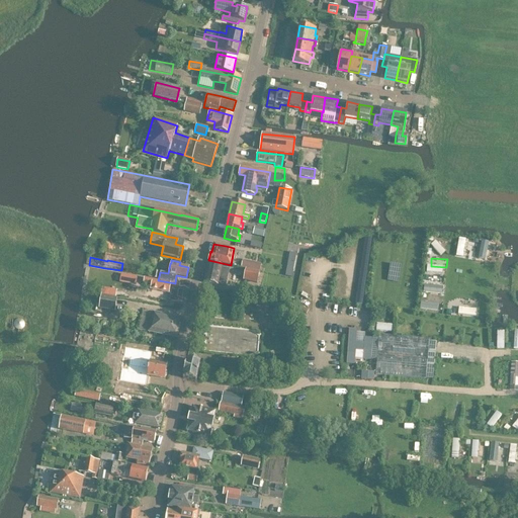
[(268,266),(242,260),(241,267),(246,268),(259,271),(267,273),(268,266)]
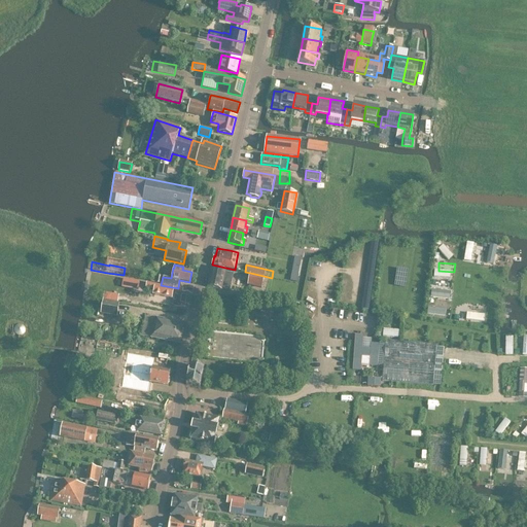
[(211,267),(207,287),(221,290),(221,288),(230,290),(232,279),(224,277),(225,270),(211,267)]
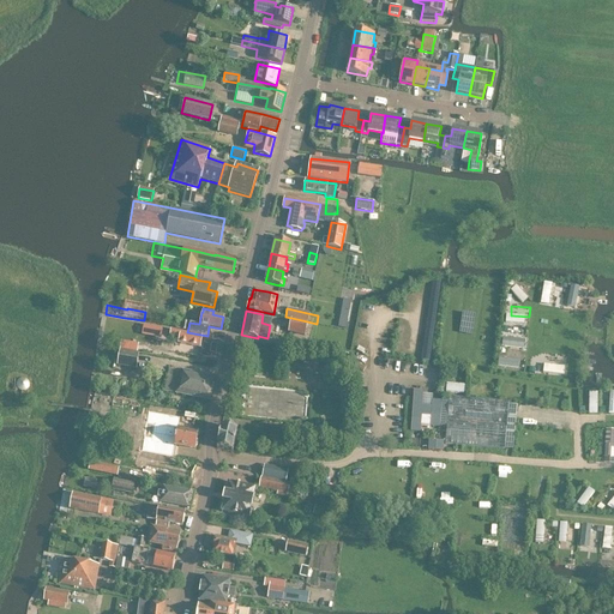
[(338,327),(345,330),(348,315),(341,313),(338,327)]
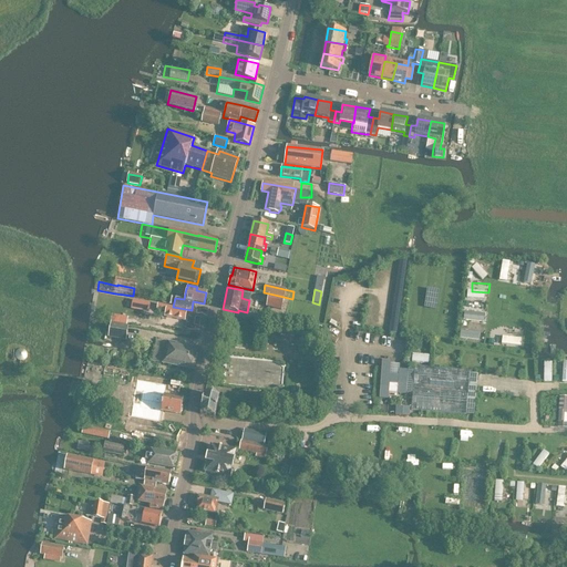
[(266,306),(281,309),(284,297),(269,294),(266,306)]
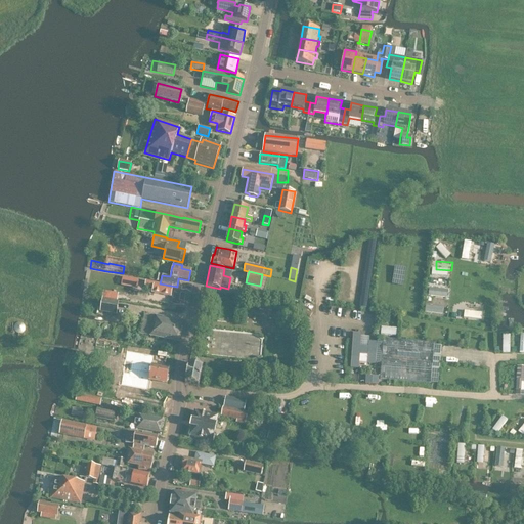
[(433,281),(433,289),(450,290),(451,282),(433,281)]
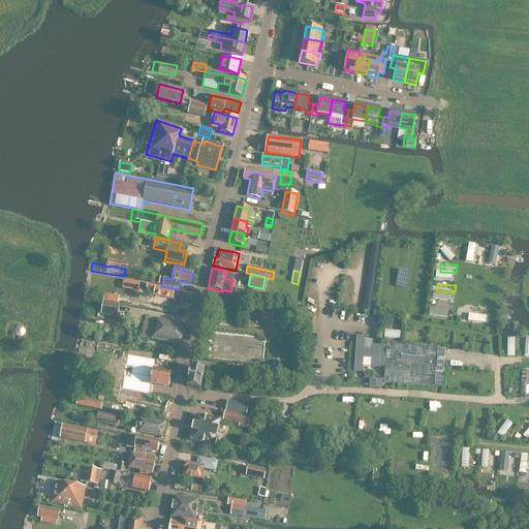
[(161,286),(160,294),(173,298),(174,289),(161,286)]
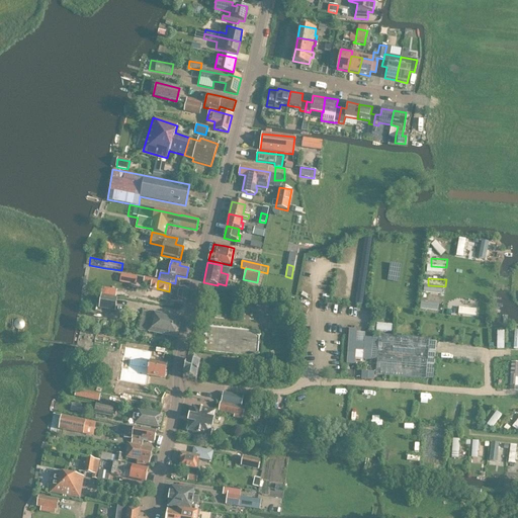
[(186,305),(189,289),(174,286),(171,301),(186,305)]
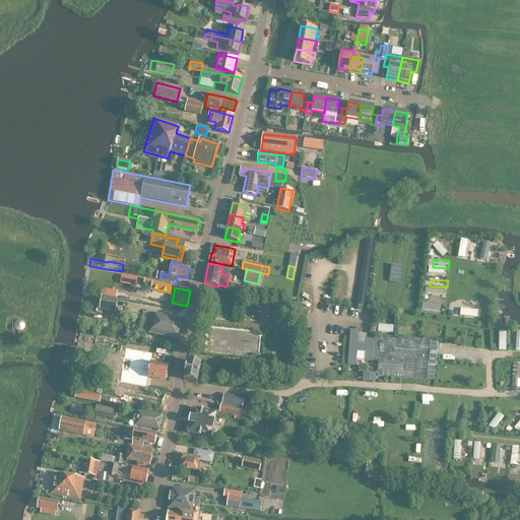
[(427,297),(426,305),(441,306),(442,298),(427,297)]
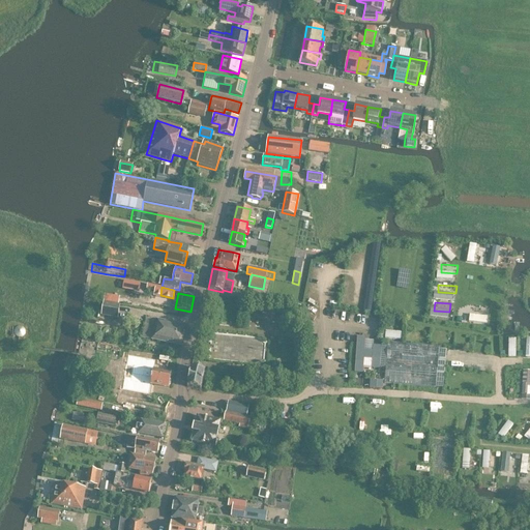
[(101,316),(118,318),(120,306),(104,303),(101,316)]
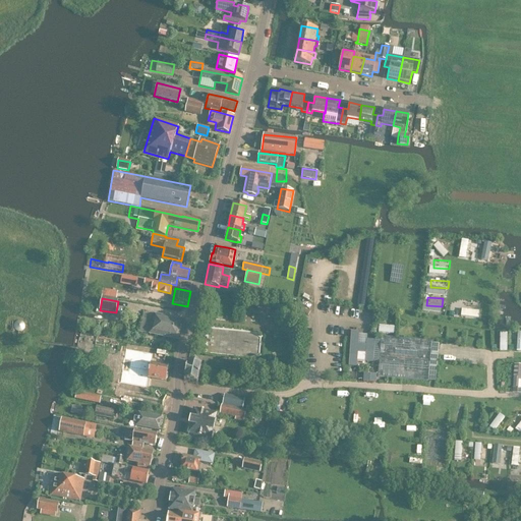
[(486,312),(486,300),(474,299),(474,312),(486,312)]
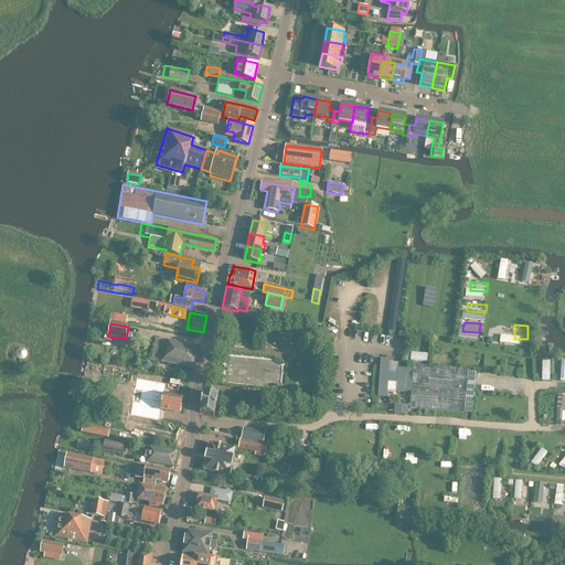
[(196,358),(199,347),(167,340),(156,339),(153,349),(196,358)]
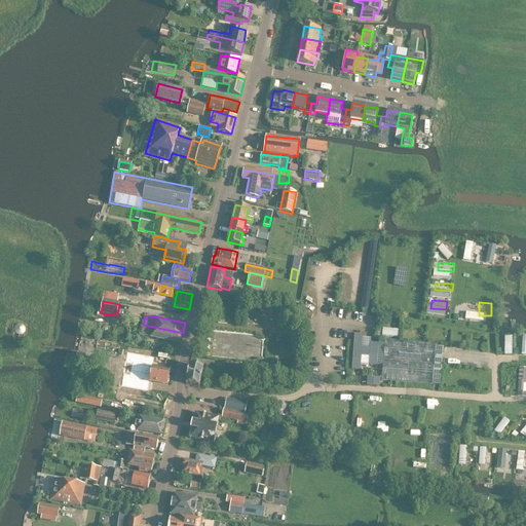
[(17,322),(22,329),(30,325),(25,316),(17,322)]
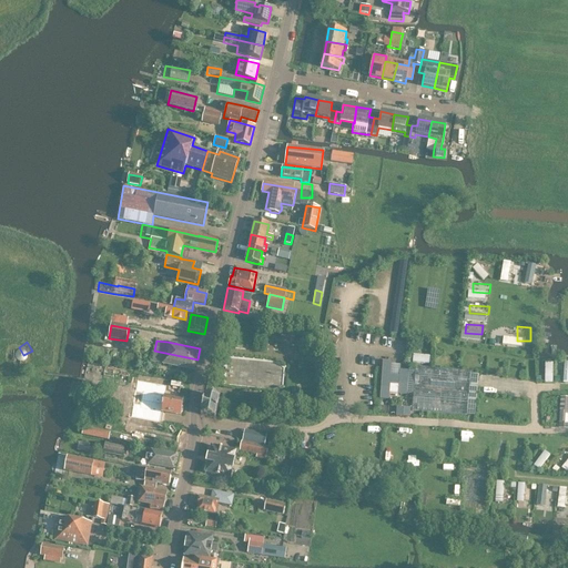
[(417,347),(417,357),(435,357),(435,347),(417,347)]
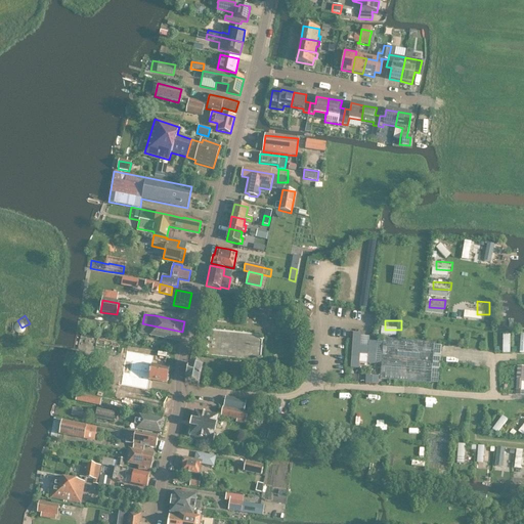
[(180,342),(182,332),(142,323),(140,334),(180,342)]
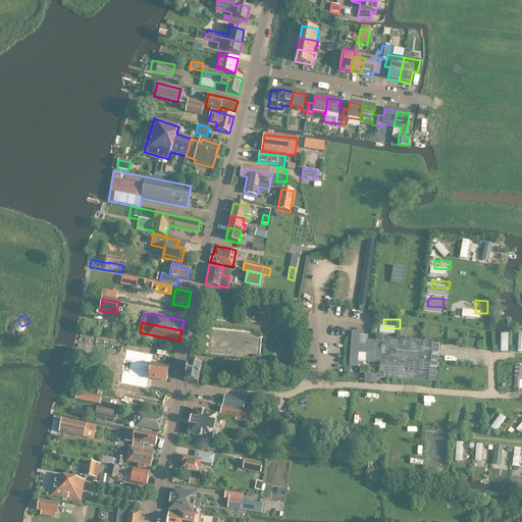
[(207,327),(206,327),(206,328),(207,328),(207,335),(204,335),(204,337),(206,337),(206,345),(203,344),(203,346),(205,346),(205,353),(203,353),(203,354),(249,359),(260,356),(260,349),(261,349),(261,347),(260,347),(261,337),(263,337),(263,336),(261,336),(252,331),(251,331),(209,327),(209,325),(208,325),(207,327)]
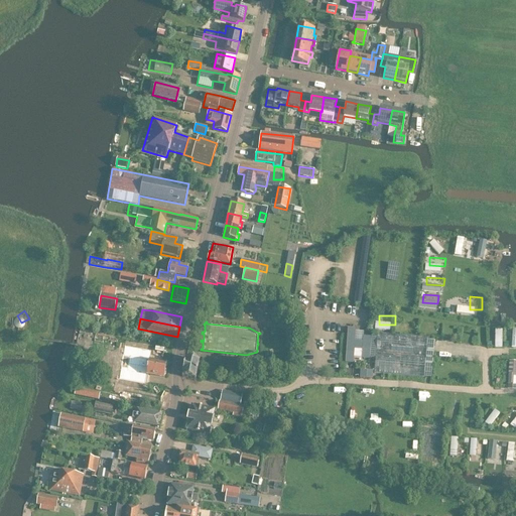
[(371,337),(363,336),(363,333),(358,332),(357,341),(347,340),(345,361),(353,361),(354,348),(362,349),(362,357),(369,357),(371,337)]
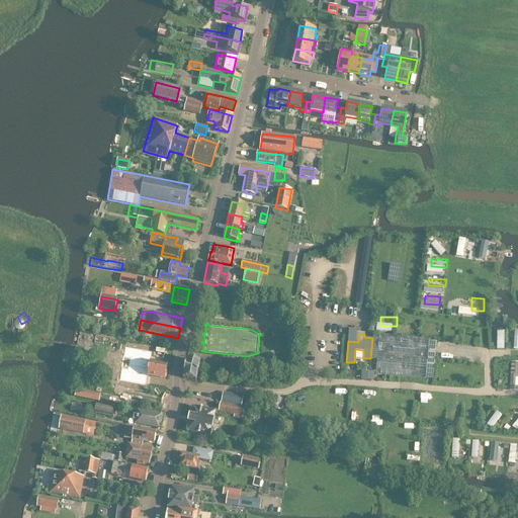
[(425,378),(426,366),(434,366),(435,359),(427,358),(429,338),(378,334),(374,374),(425,378)]
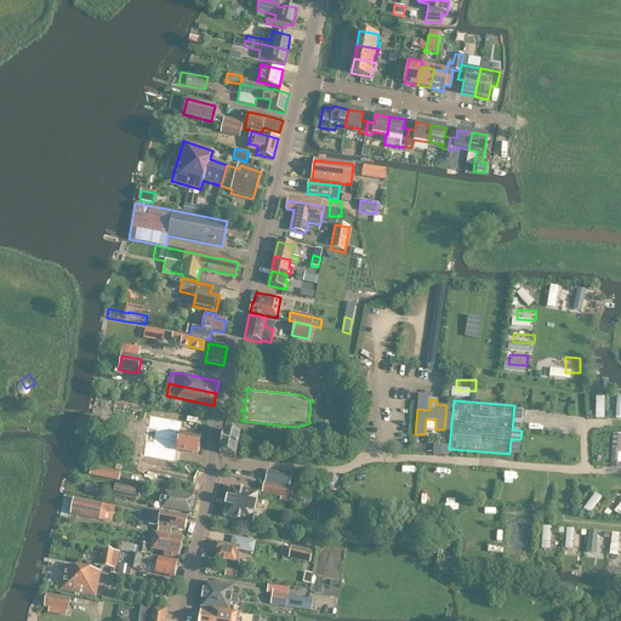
[(197,451),(199,450),(200,446),(198,445),(199,437),(183,433),(184,428),(180,427),(181,421),(149,416),(142,456),(174,461),(176,450),(197,454),(197,451)]
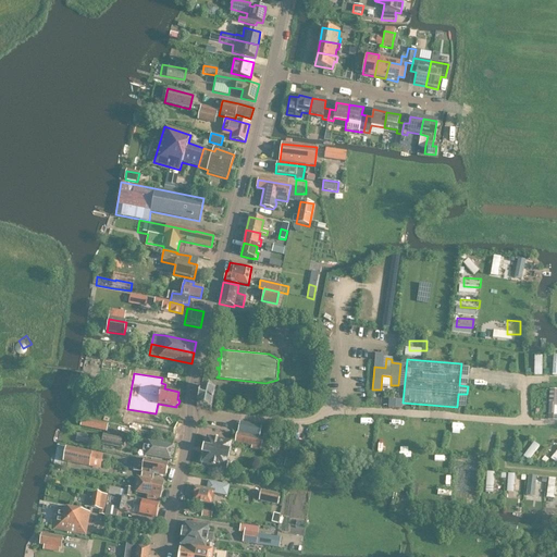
[(210,409),(210,407),(214,388),(200,385),(196,406),(210,409)]
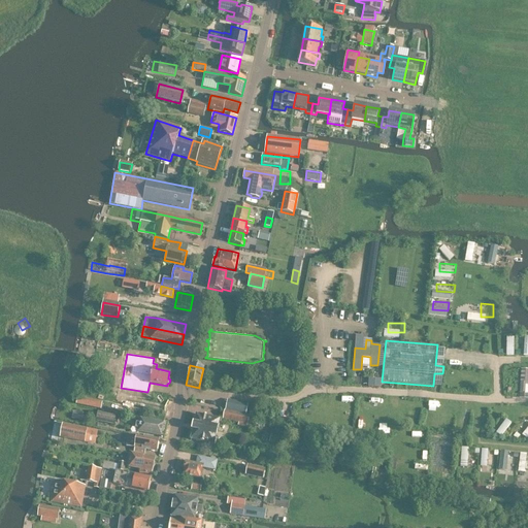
[(527,394),(527,369),(521,369),(520,377),(518,394),(527,394)]
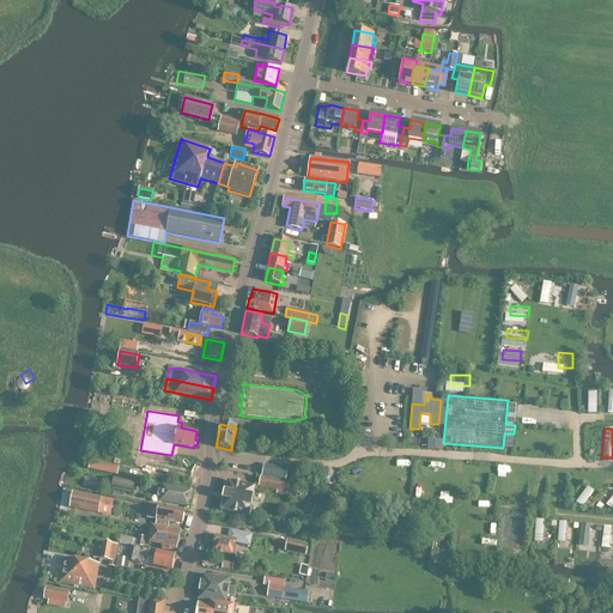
[(545,431),(544,443),(556,444),(557,432),(545,431)]
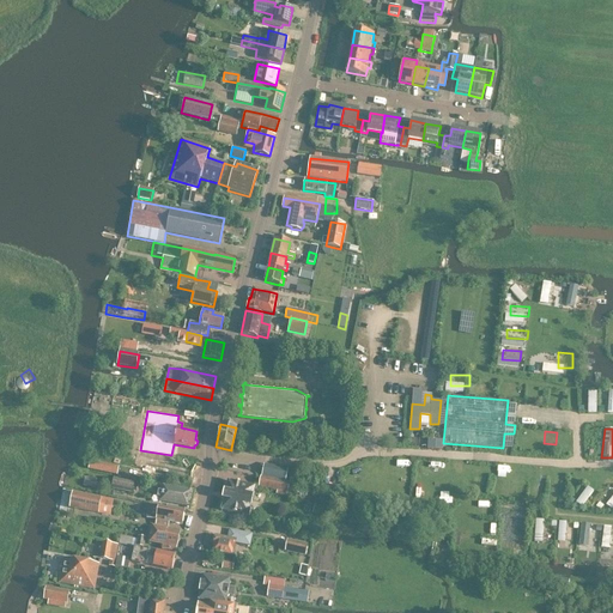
[(98,463),(97,471),(116,474),(117,467),(98,463)]
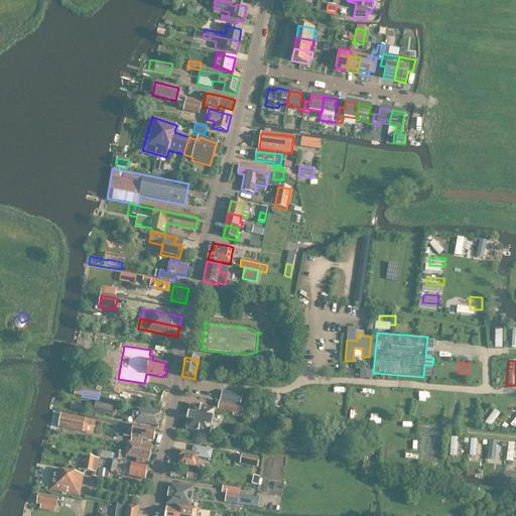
[(242,395),(223,391),(221,401),(240,405),(242,395)]
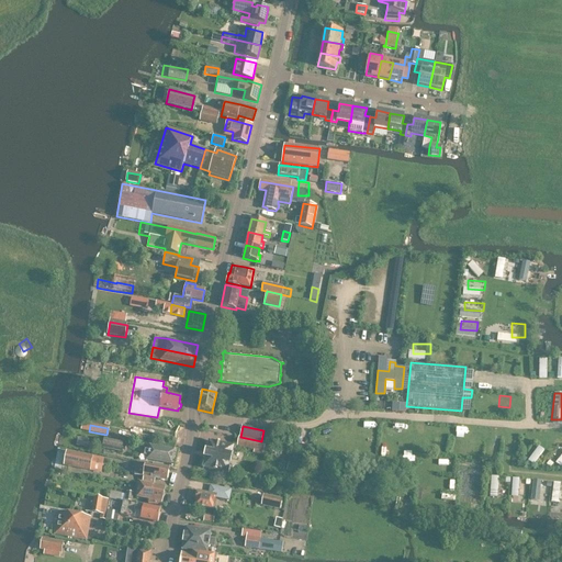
[(77,446),(88,447),(89,439),(78,437),(77,446)]
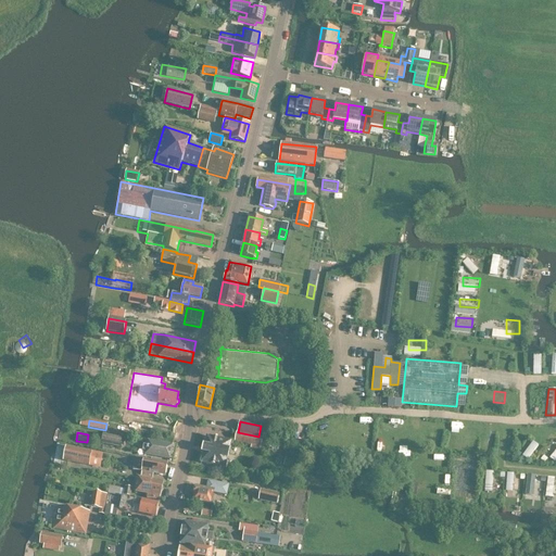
[(260,451),(262,438),(237,432),(235,442),(251,445),(251,449),(260,451)]
